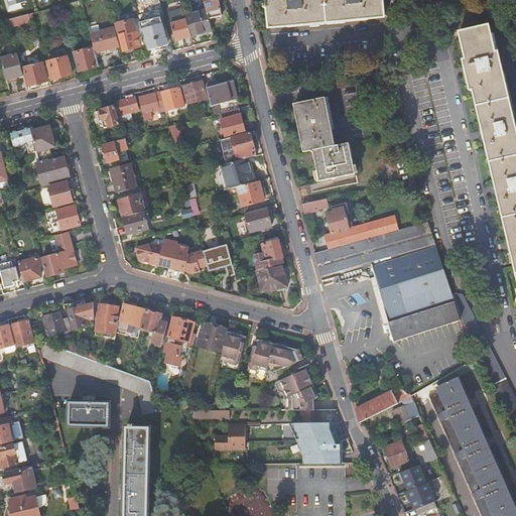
[(24,0),(23,0),(3,0),(7,12),(22,8),(20,1),(24,0)]
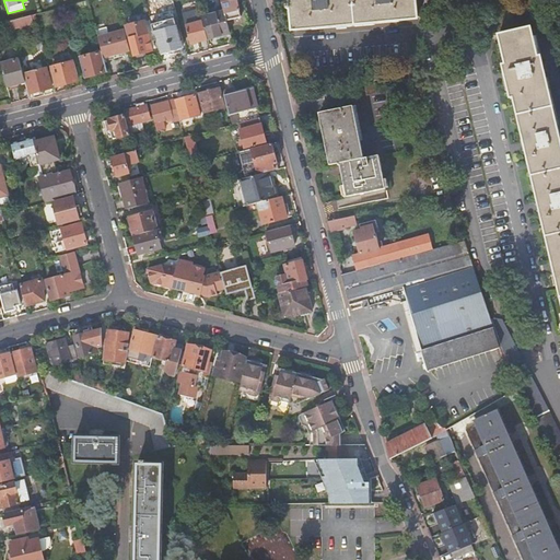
[(91,7),(89,0),(88,0),(77,3),(78,10),(91,7)]
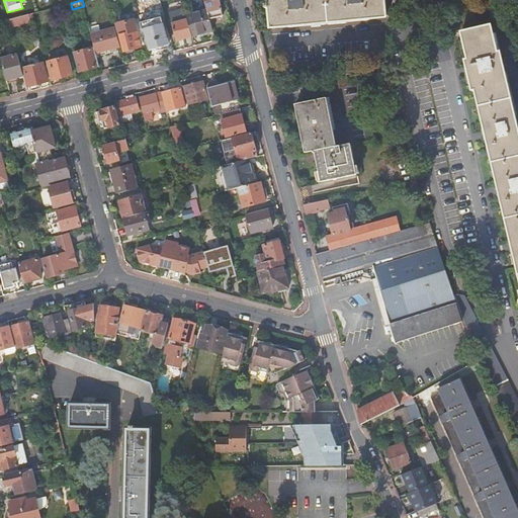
[(204,0),(207,10),(210,18),(224,15),(219,0),(204,0)]
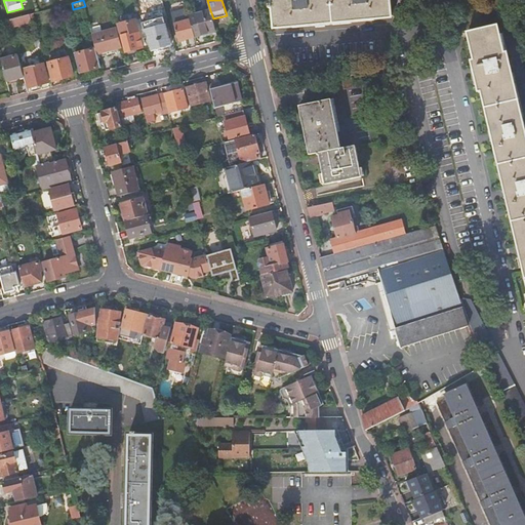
[(390,0),(272,0),(274,28),(392,19),(390,0)]
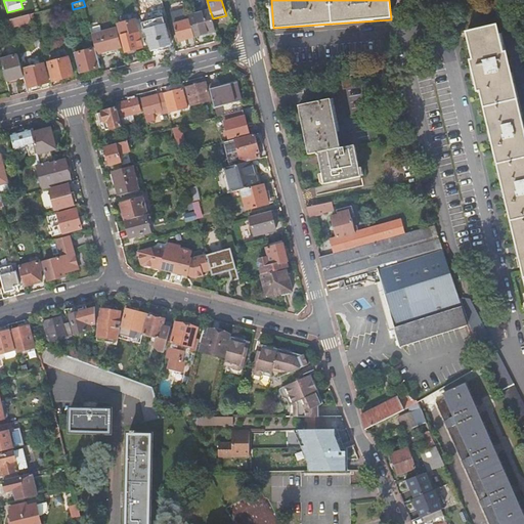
[(210,10),(189,15),(190,19),(194,37),(216,31),(213,18),(210,10)]
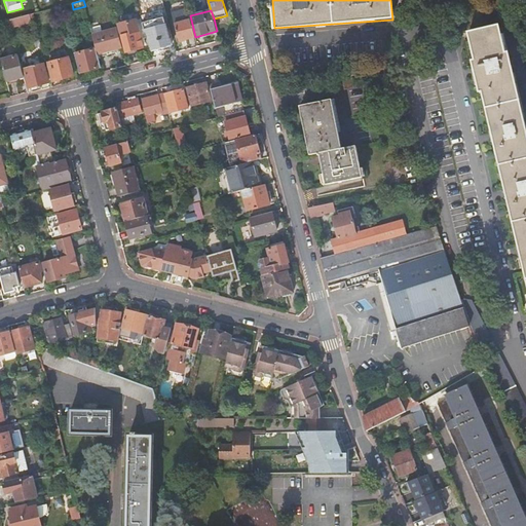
[(14,16),(14,24),(32,22),(32,14),(14,16)]
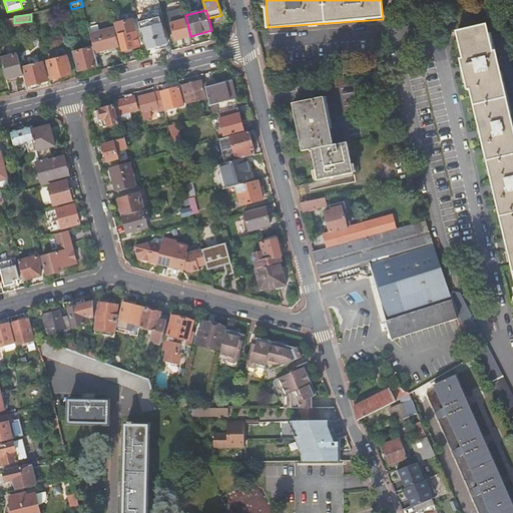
[(174,39),(190,36),(186,19),(170,23),(174,39)]
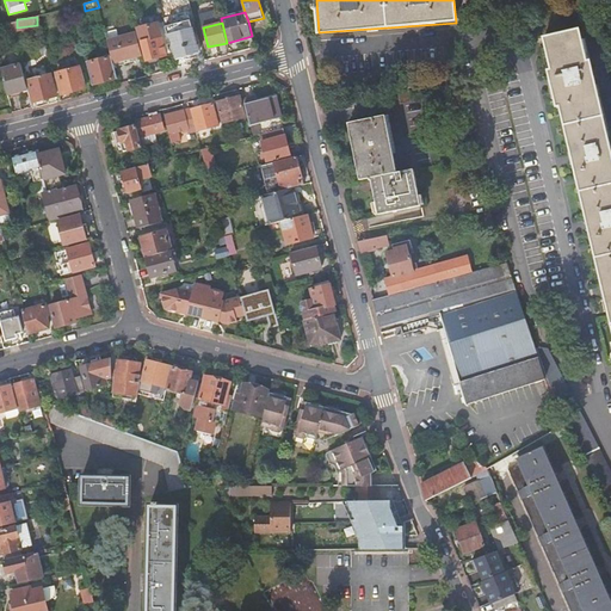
[(142,54),(136,32),(129,35),(127,25),(105,31),(111,56),(113,62),(142,54)]
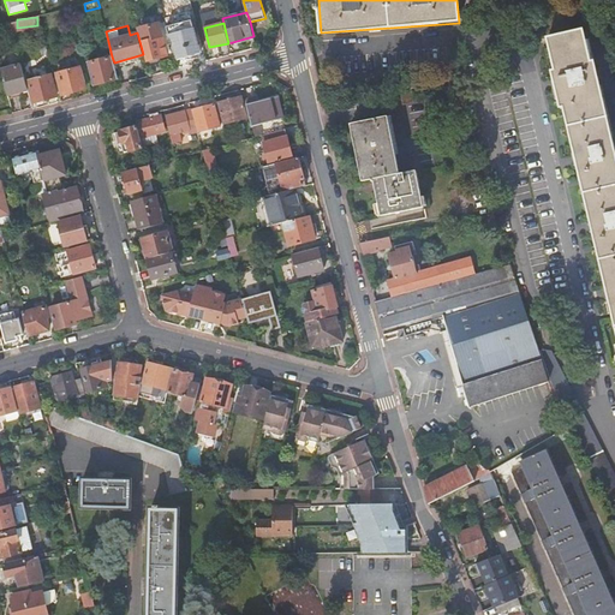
[(193,27),(172,33),(177,53),(199,47),(193,27)]
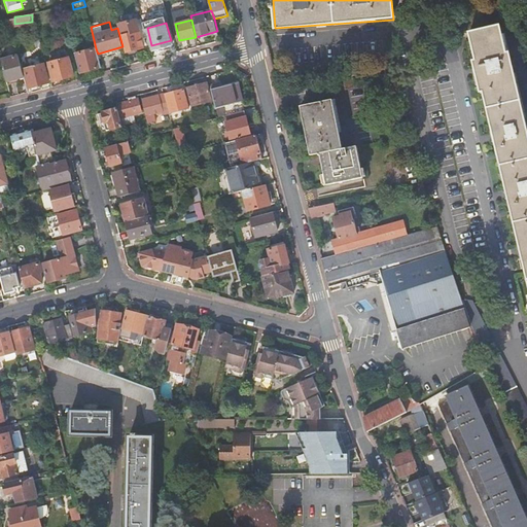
[(127,35),(123,36),(127,51),(129,51),(131,53),(135,51),(137,49),(144,47),(141,36),(144,36),(143,31),(139,32),(138,26),(125,29),(127,35)]
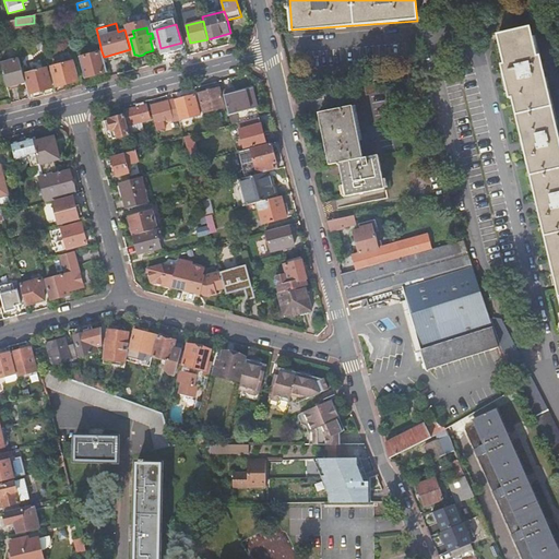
[(558,199),(518,27),(482,36),(558,358),(558,199)]
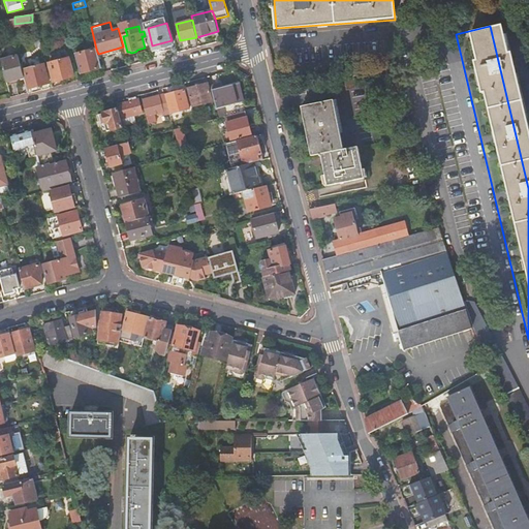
[(81,72),(101,67),(98,54),(96,49),(75,54),(81,72)]
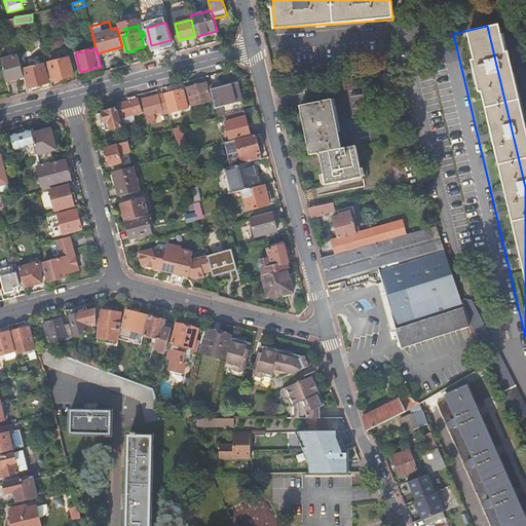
[(24,77),(19,54),(1,59),(6,81),(24,77)]
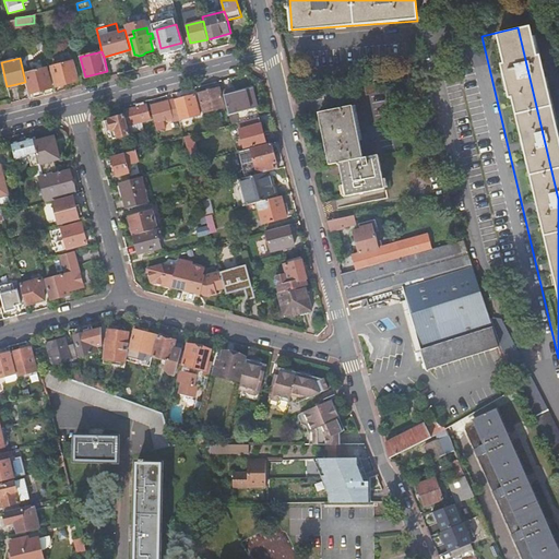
[(72,60),(51,66),(57,86),(62,85),(63,88),(68,86),(68,83),(78,81),(72,60)]
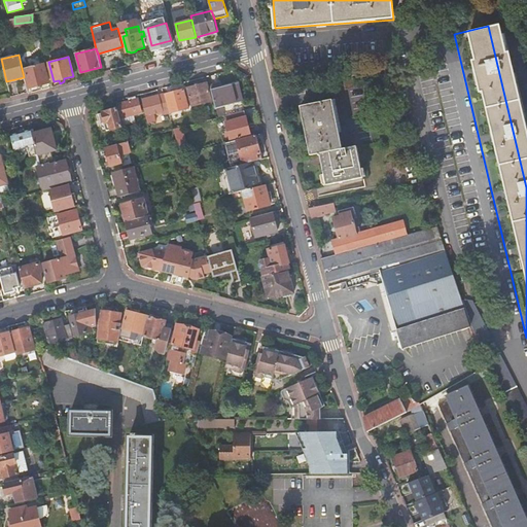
[(44,64),(25,69),(29,88),(48,82),(44,64)]
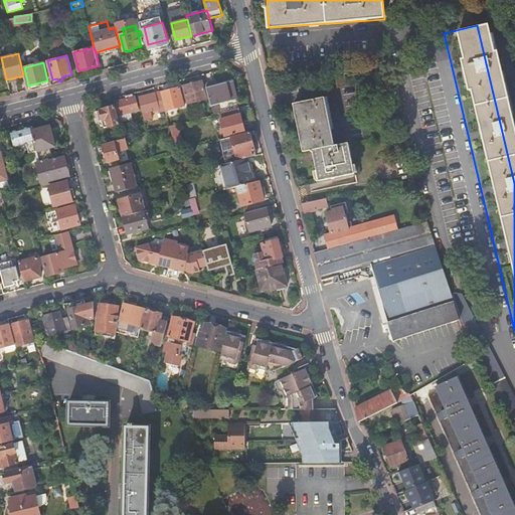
[(344,74),(336,76),(338,87),(346,84),(344,74)]
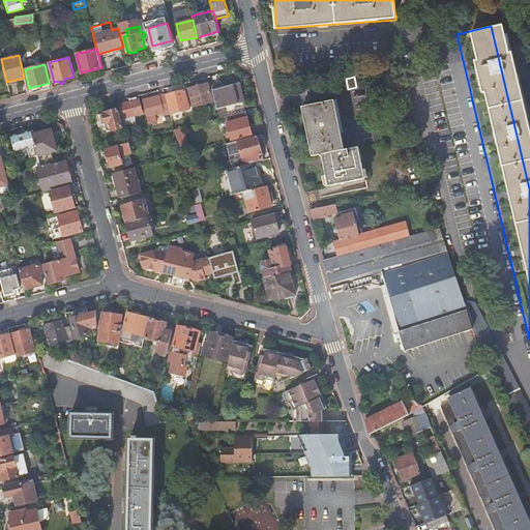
[(207,84),(187,89),(193,107),(212,101),(207,84)]
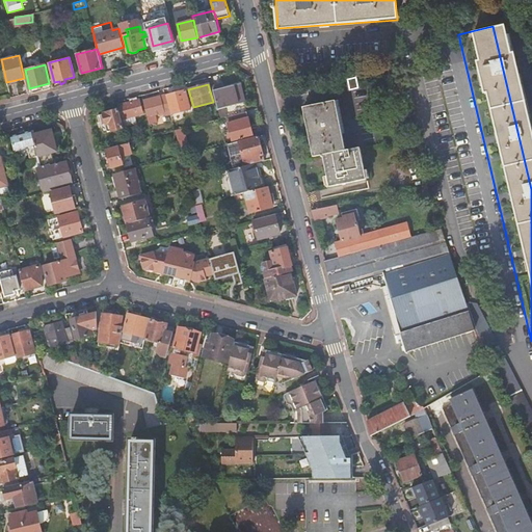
[(212,87),(220,118),(227,116),(224,110),(229,109),(244,105),(245,105),(240,84),(224,88),(220,89),(219,85),(212,87)]
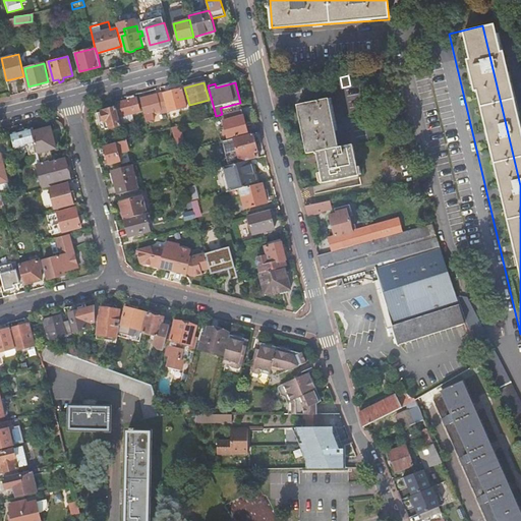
[(167,108),(168,112),(186,107),(181,89),(163,94),(167,108)]
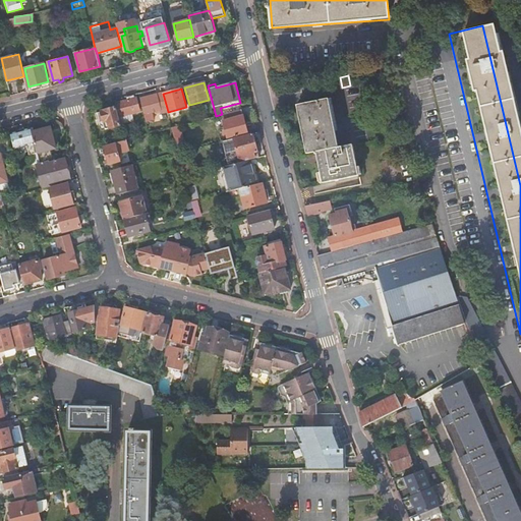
[(167,108),(163,94),(142,99),(145,106),(143,107),(145,114),(167,108)]
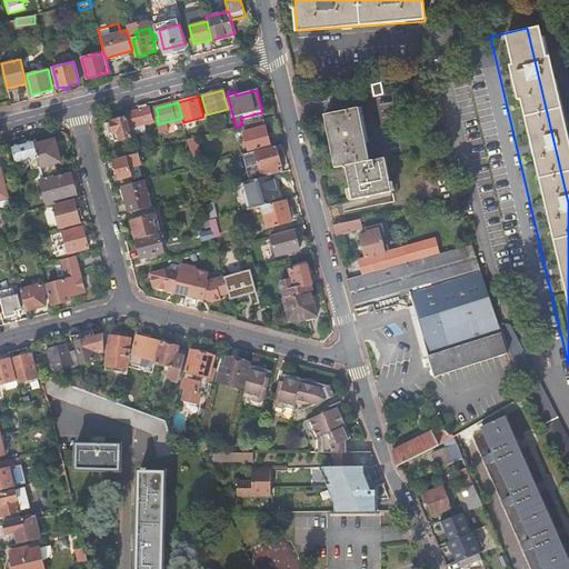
[(129,127),(157,120),(152,107),(126,113),(127,117),(129,127)]
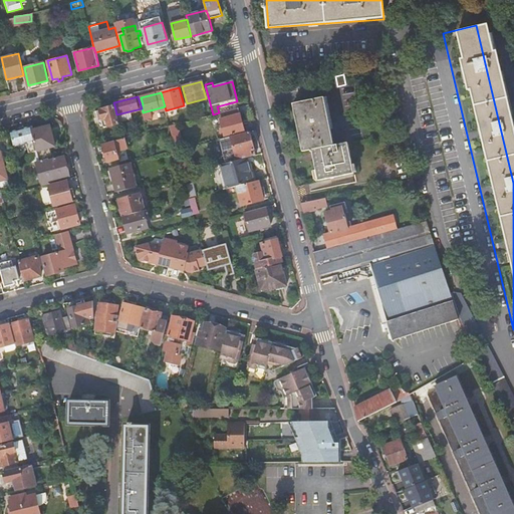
[(304,142),(306,151),(310,150),(335,145),(331,129),(334,127),(327,96),(296,102),(300,124),(298,125),(301,142),(304,142)]
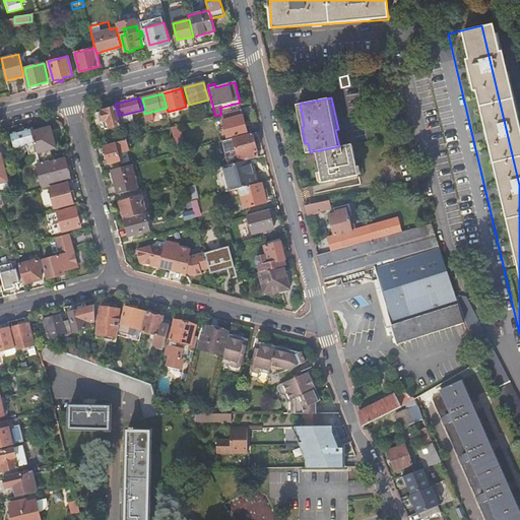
[(110,128),(121,125),(118,116),(116,107),(101,111),(104,121),(108,120),(110,128)]
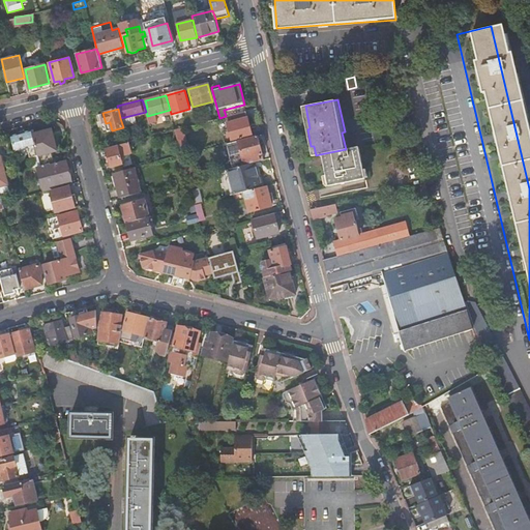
[(253,136),(245,111),(244,111),(229,115),(226,116),(233,141),(253,136)]
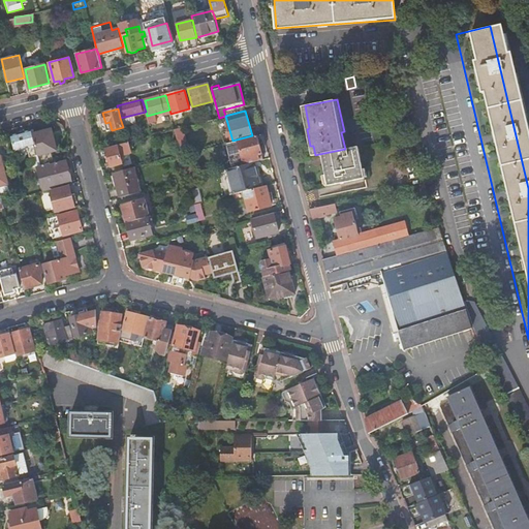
[(41,164),(50,162),(55,161),(52,152),(57,150),(51,127),(32,131),(41,164)]
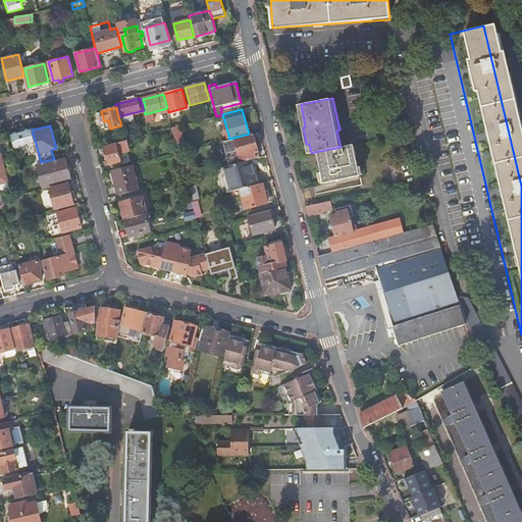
[(179,125),(172,128),(178,153),(184,151),(187,151),(179,125)]
